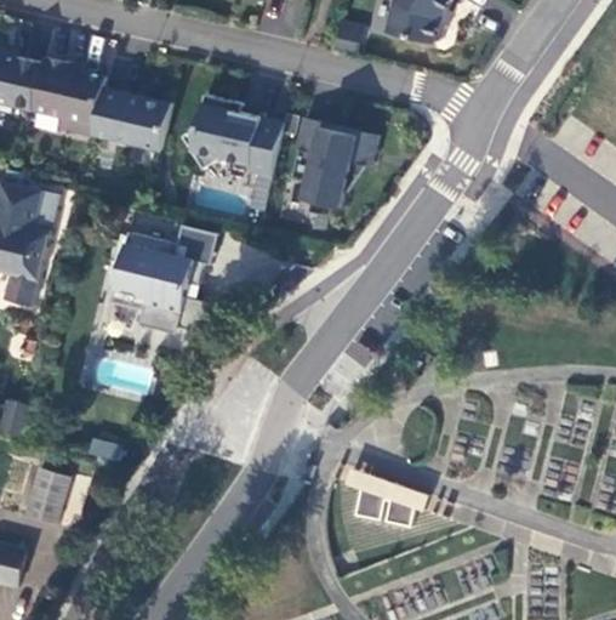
[(393,0),(387,32),(434,43),(441,39),(444,27),(440,20),(450,0),(393,0)]
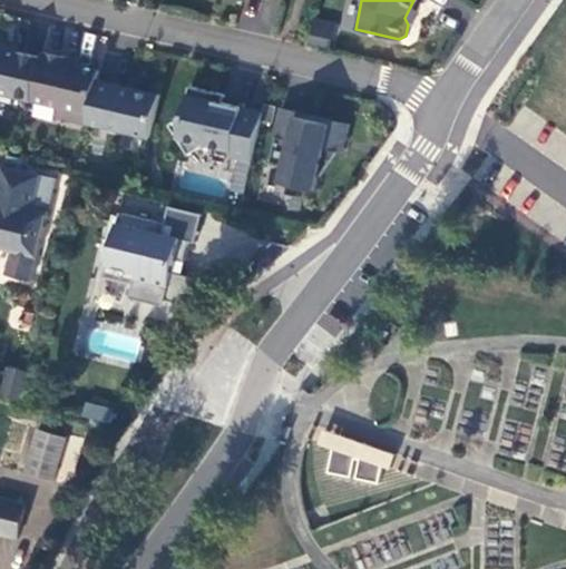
[(309,17),(303,40),(325,46),(331,22),(309,17)]
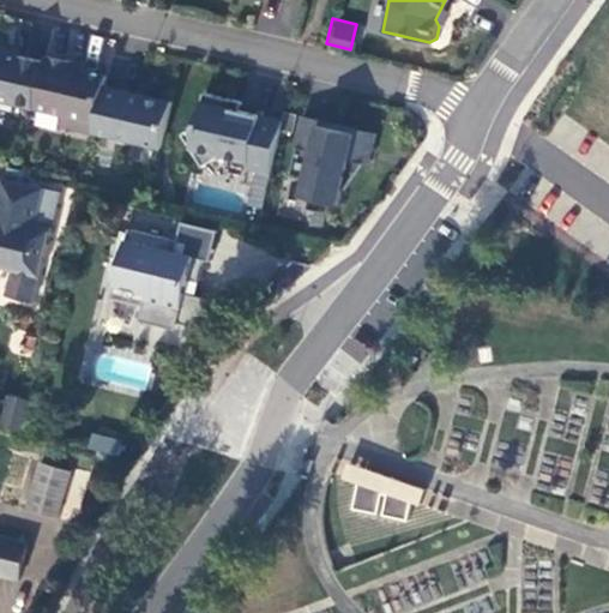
[(0,106),(5,107),(13,102),(32,107),(62,114),(60,125),(92,132),(160,148),(170,101),(138,94),(138,97),(125,94),(126,91),(103,85),(106,76),(70,67),(71,62),(46,55),(44,61),(11,52),(6,44),(0,43),(0,106)]
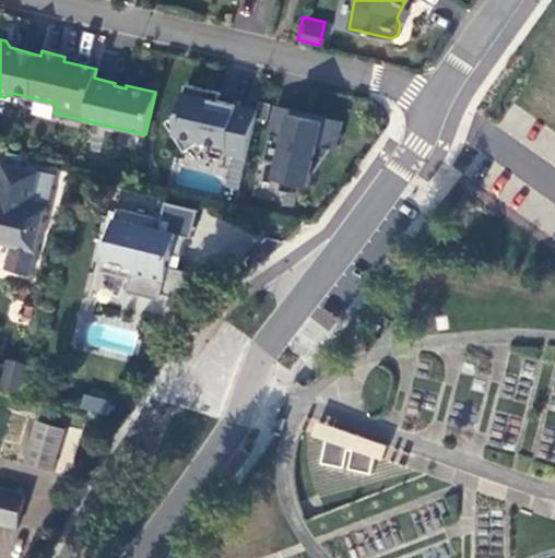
[(165,122),(184,152),(200,141),(225,147),(224,153),(245,158),(257,110),(216,101),(219,93),(185,85),(178,114),(165,122)]
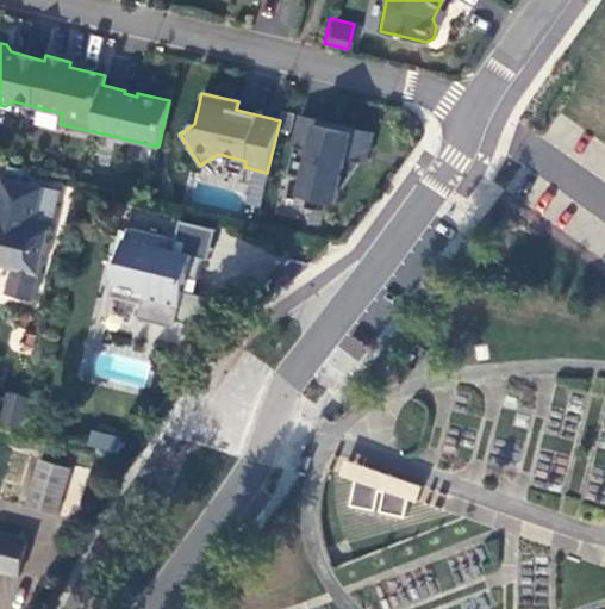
[(372,132),(299,116),(292,147),(294,147),(287,175),(303,179),(299,196),(306,197),(304,209),(325,213),(328,202),(335,204),(338,188),(342,188),(361,162),(365,163),(372,132)]
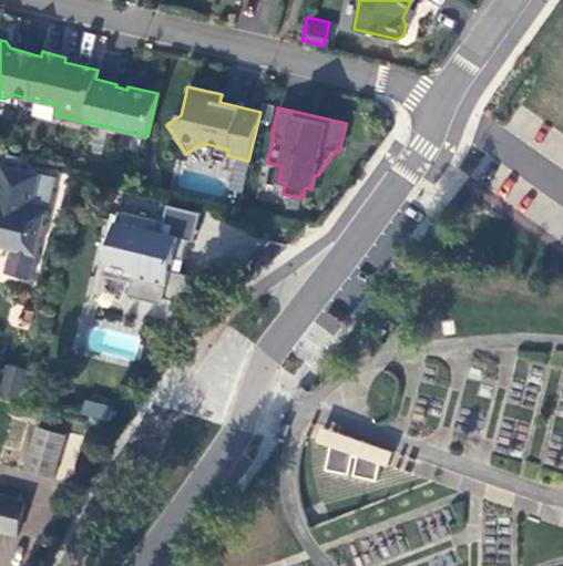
[(0,246),(10,249),(3,273),(29,279),(54,177),(1,164),(0,168),(0,246)]
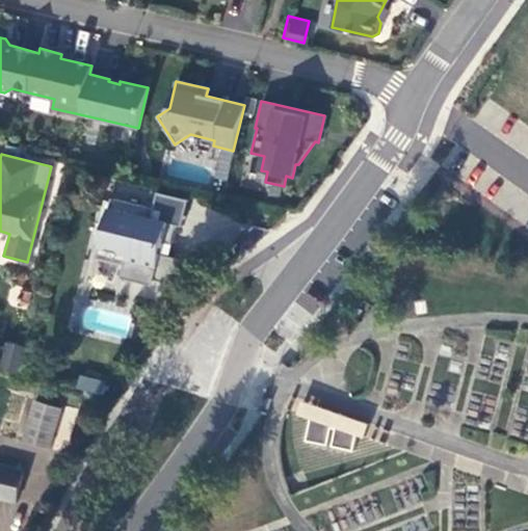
[(153,208),(111,197),(97,258),(124,264),(121,277),(152,285),(154,280),(163,282),(175,269),(178,258),(160,254),(163,241),(170,243),(175,224),(181,226),(187,200),(157,192),(153,208)]
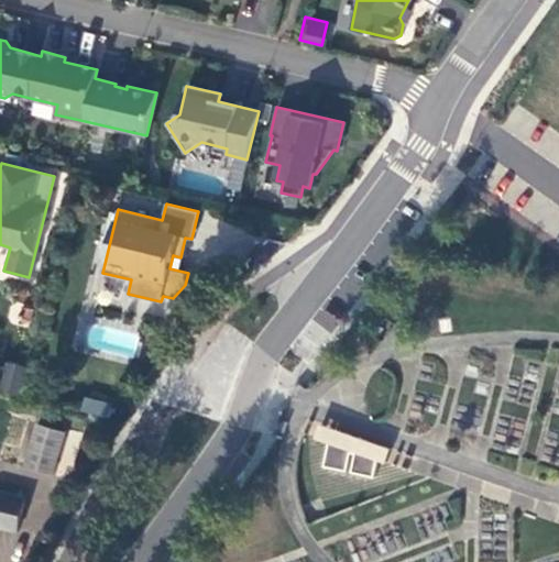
[(25,374),(7,370),(1,390),(21,396),(25,374)]
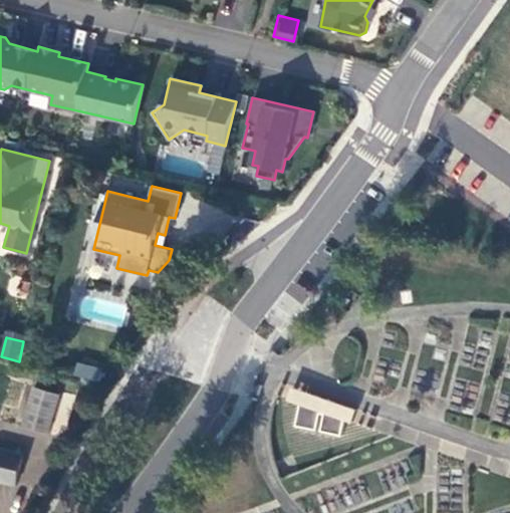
[(100,368),(75,362),(73,374),(97,380),(100,368)]
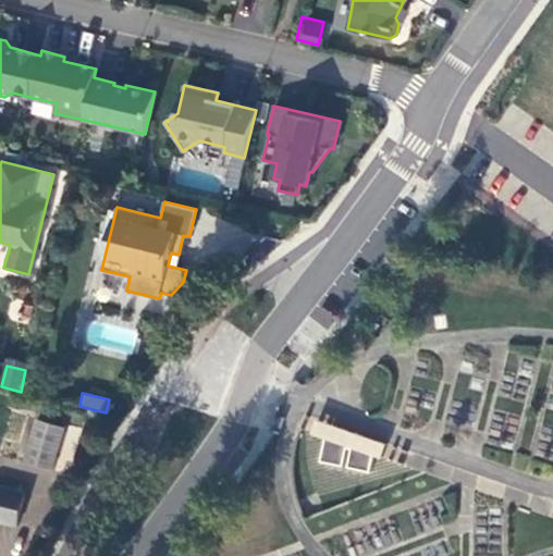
[(36,418),(23,460),(51,469),(63,427),(36,418)]
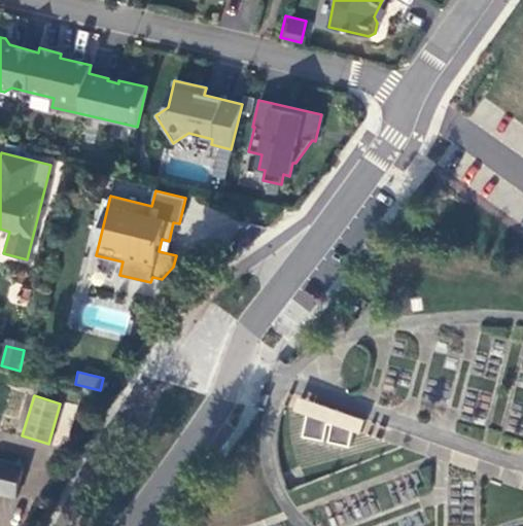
[(330,424),(351,428),(351,431),(359,433),(363,420),(299,396),(293,410),(306,414),(305,419),(326,423),(330,424)]
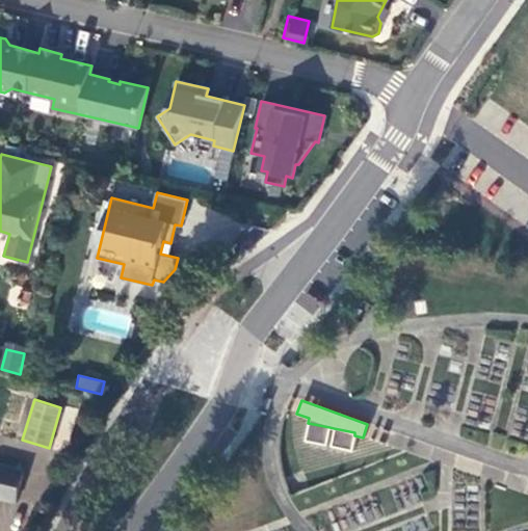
[(305,441),(326,445),(330,427),(308,423),(305,441)]
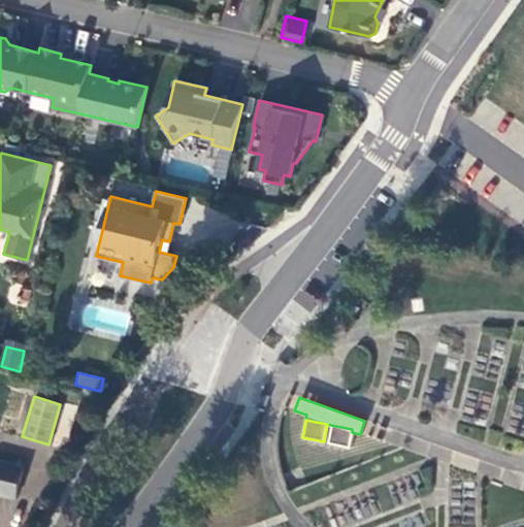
[(352,432),(352,429),(331,425),(328,442),(349,447),(352,432)]
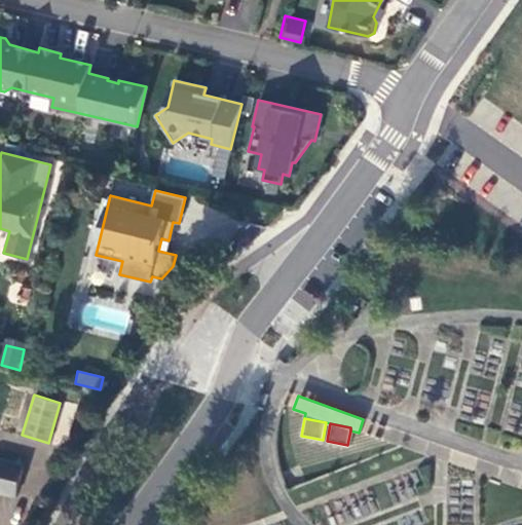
[(21,463),(0,457),(0,492),(12,495),(21,463)]
